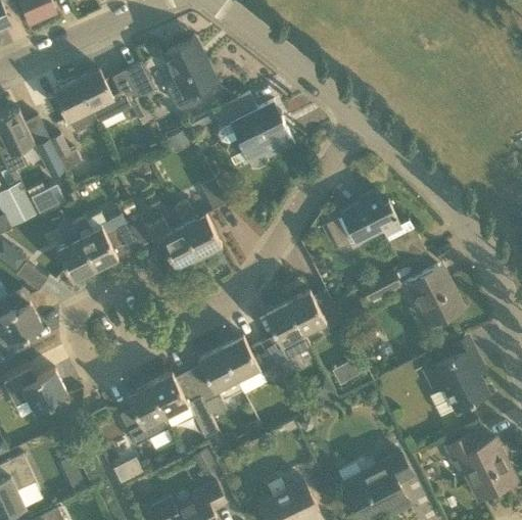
[(0,0),(0,27),(11,22),(0,0)]
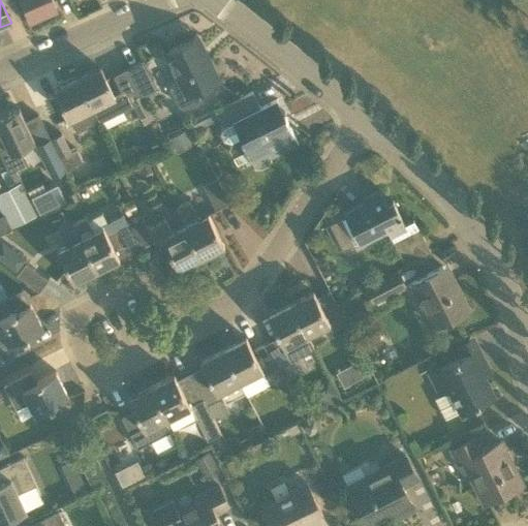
[(22,0),(31,21),(58,9),(53,0),(22,0)]
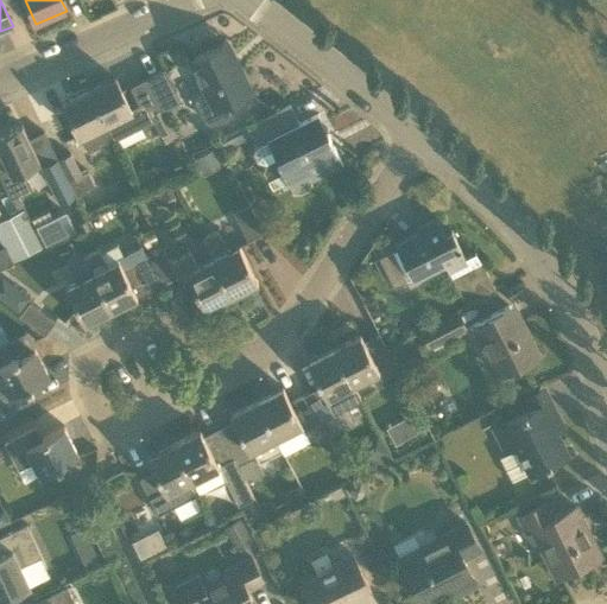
[(225,48),(229,45),(229,44),(191,63),(207,94),(198,99),(196,105),(207,126),(214,128),(233,118),(227,106),(253,93),(240,67),(235,69),(225,48)]
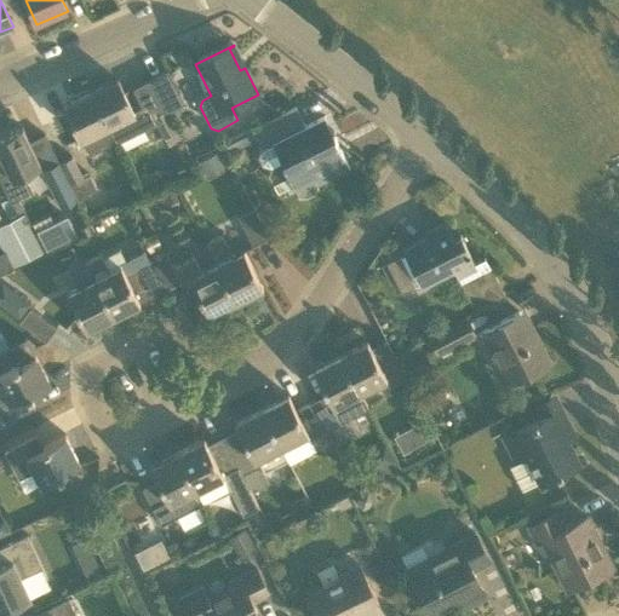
[(143,109),(135,113),(119,82),(91,96),(115,144),(116,147),(158,127),(164,140),(179,133),(168,113),(149,121),(143,109)]
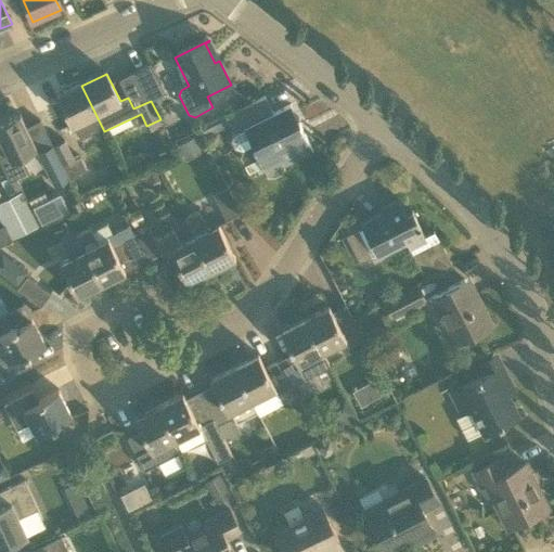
[(80,140),(103,129),(81,86),(59,98),(80,140)]
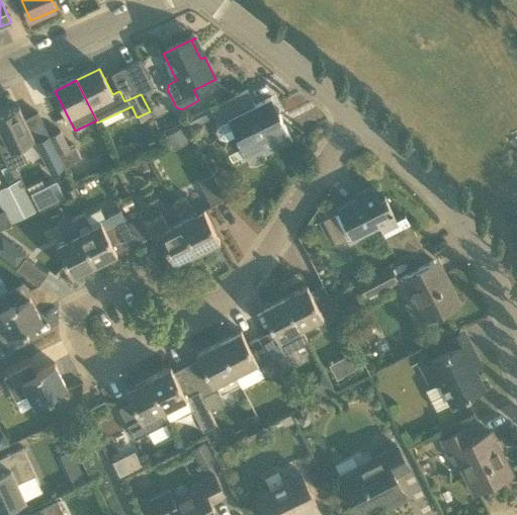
[(152,81),(138,88),(141,94),(142,95),(154,89),(156,88),(152,81)]
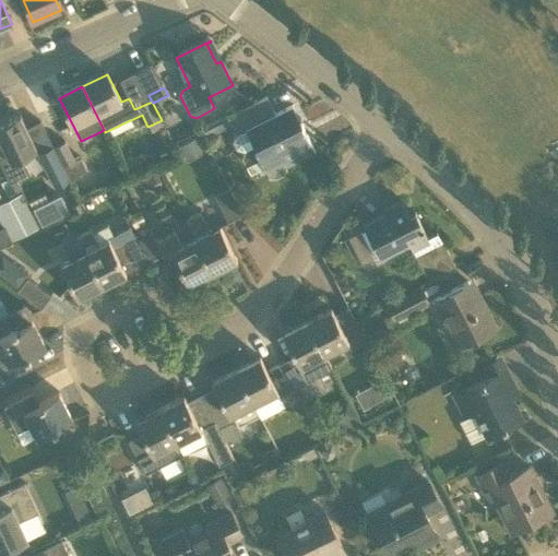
[(277,179),(283,176),(287,172),(286,168),(317,153),(303,126),(300,127),(292,109),(294,108),(294,107),(276,116),(268,98),(227,118),(235,134),(233,143),(237,153),(246,155),(256,151),(270,179),(277,179)]
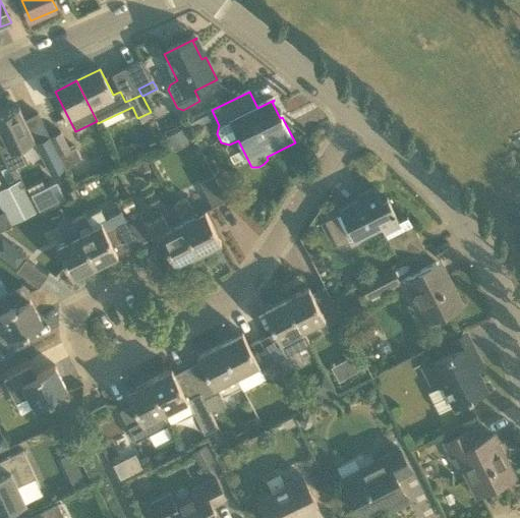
[(35,139),(29,127),(19,109),(0,117),(0,129),(3,137),(0,138),(0,151),(10,172),(29,163),(20,147),(35,139)]
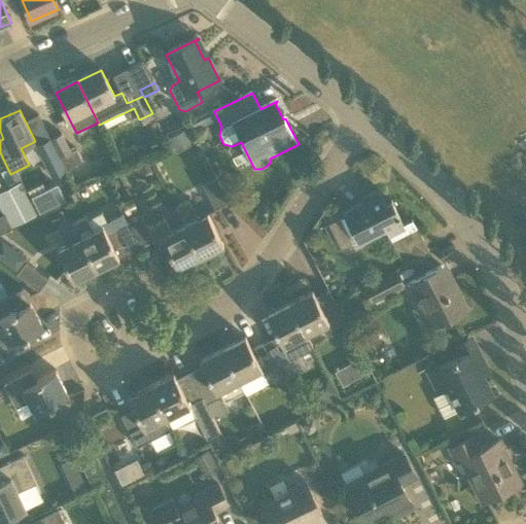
[(185,133),(170,140),(177,154),(193,147),(185,133)]
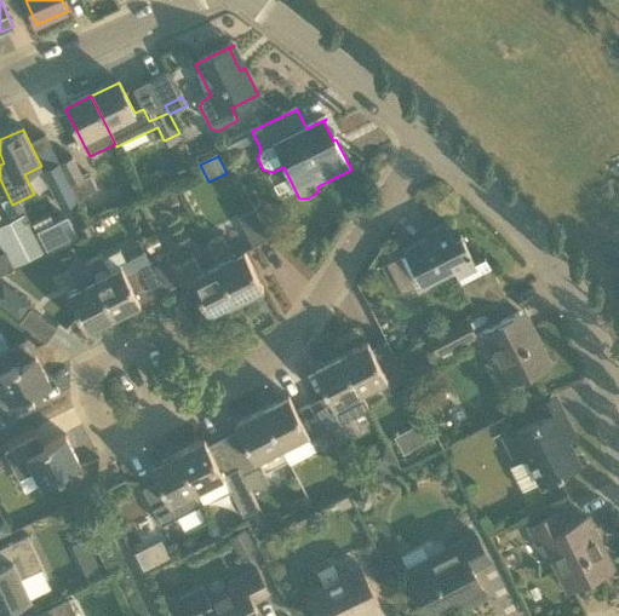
[(61,166),(78,200),(96,191),(89,176),(82,179),(73,160),(61,166)]
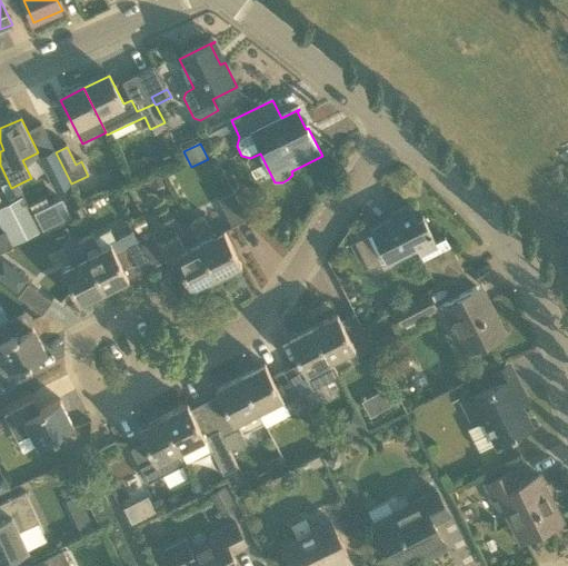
[(71,184),(56,152),(41,160),(56,191),(71,184)]
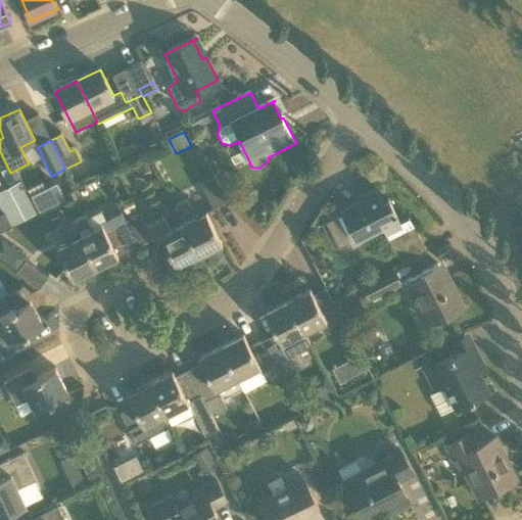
[(202,185),(215,209),(228,203),(215,178),(202,185)]
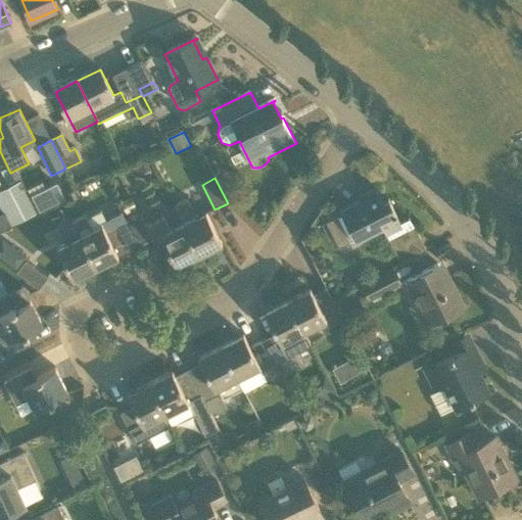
[(19,183),(0,193),(15,225),(36,215),(19,183)]
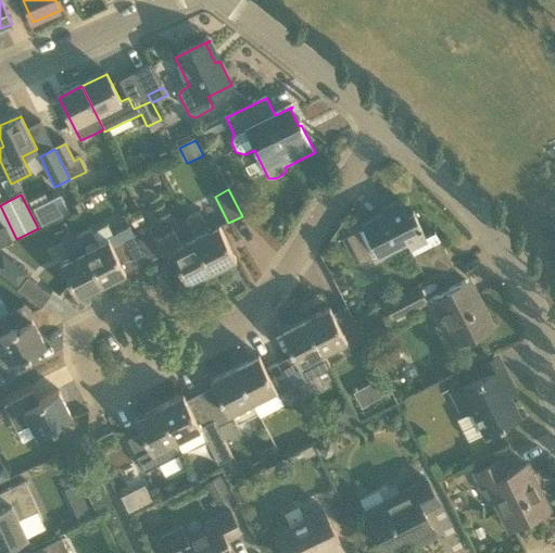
[(61,196),(34,210),(42,227),(70,214),(61,196)]
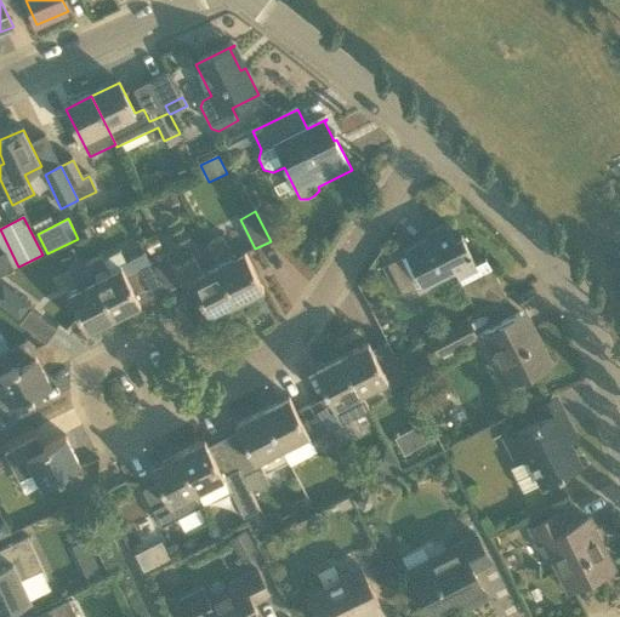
[(477,314),(487,309),(507,298),(493,269),(487,260),(477,264),(462,236),(455,241),(447,226),(431,233),(434,241),(431,243),(428,239),(404,251),(407,256),(387,264),(403,296),(422,286),(424,289),(455,272),(477,314)]
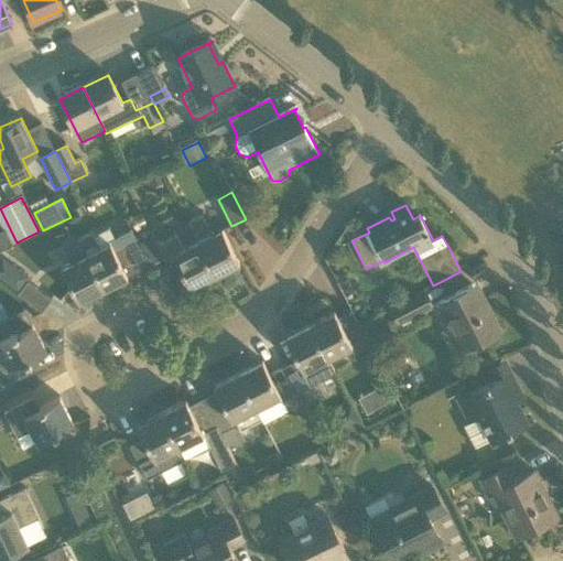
[(223,230),(214,235),(204,216),(188,224),(198,243),(216,277),(240,265),(223,230)]
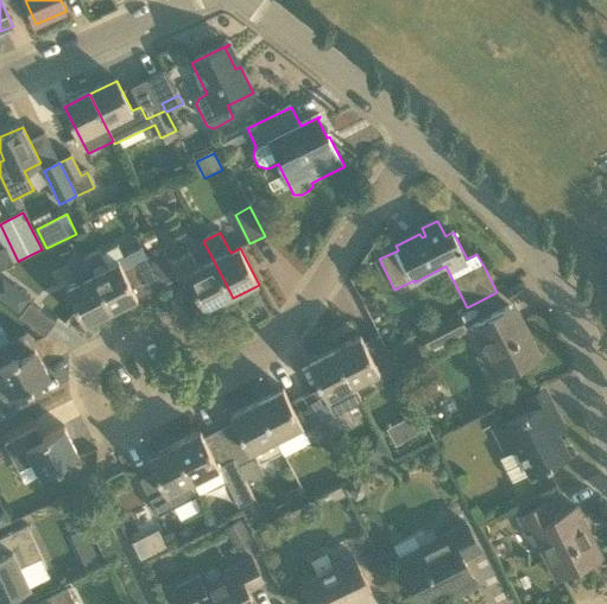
[(301,253),(307,255),(313,253),(315,246),(311,240),(305,239),(299,241),(298,247),(301,253)]
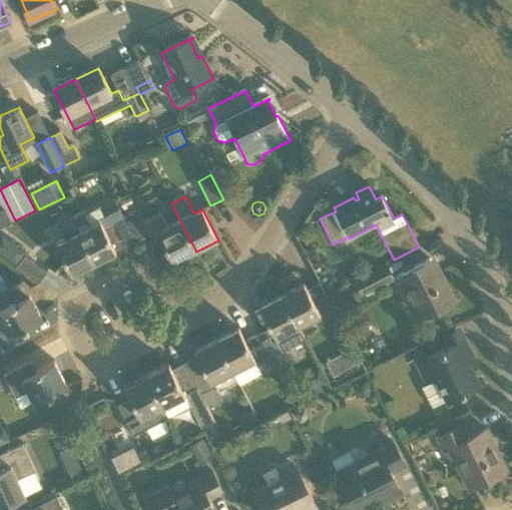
[(7,209),(0,211),(0,227),(13,223),(7,209)]
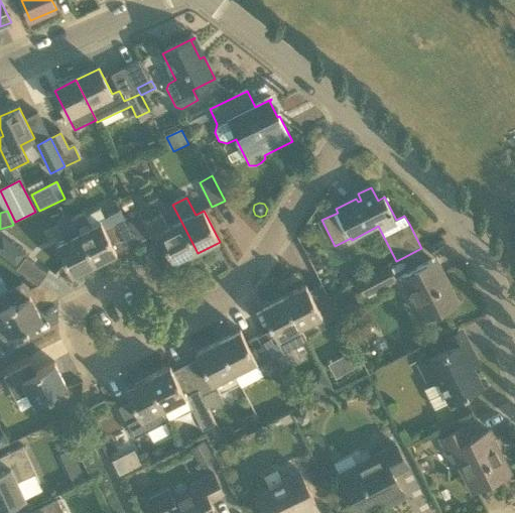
[(198,253),(181,222),(168,229),(162,216),(145,225),(139,213),(126,219),(138,244),(151,237),(152,239),(159,235),(174,265),(176,264),(175,264),(197,253),(197,254),(198,253)]
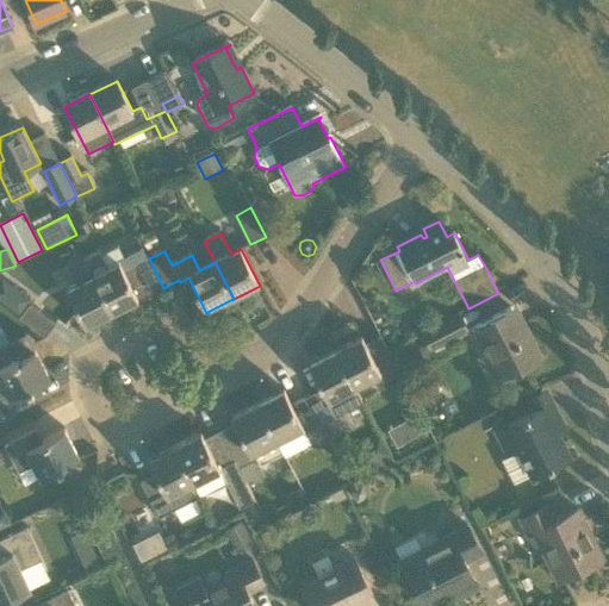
[(137,301),(163,288),(149,258),(124,272),(120,263),(109,269),(100,254),(86,261),(112,314),(113,313),(137,301)]
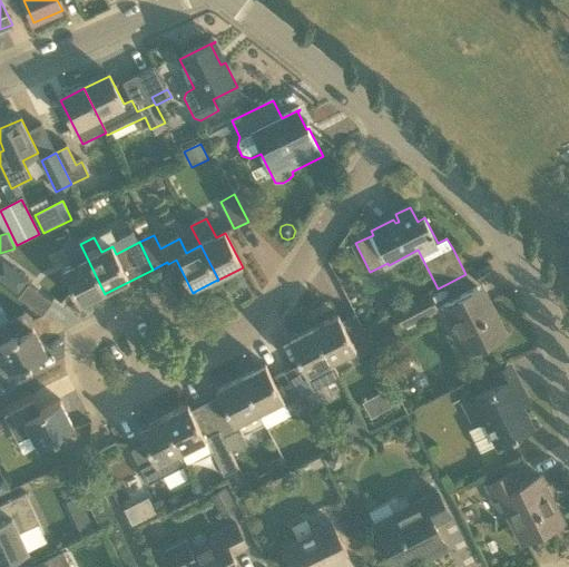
[(80,306),(105,294),(80,244),(65,251),(72,266),(62,272),(80,306)]
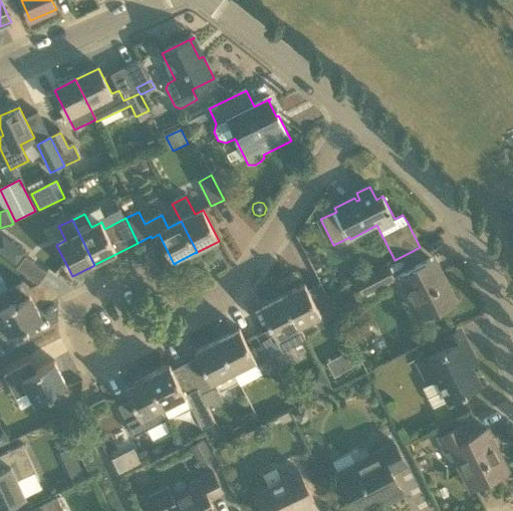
[(4,235),(0,240),(0,252),(18,266),(27,253),(4,235)]
